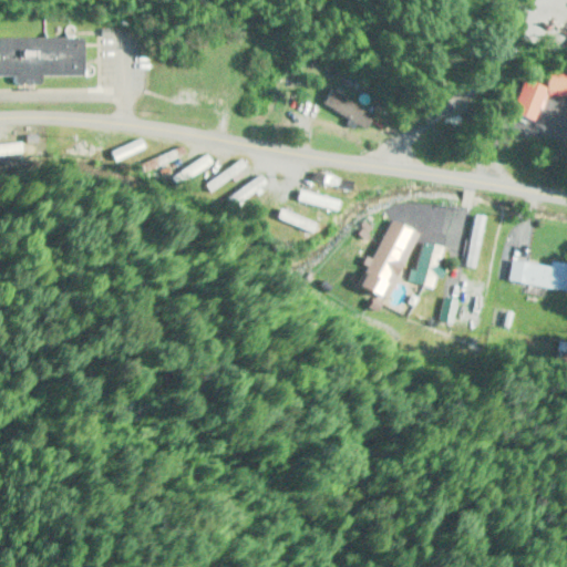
[(84,39),(0,39),(0,76),(84,78),(84,39)]
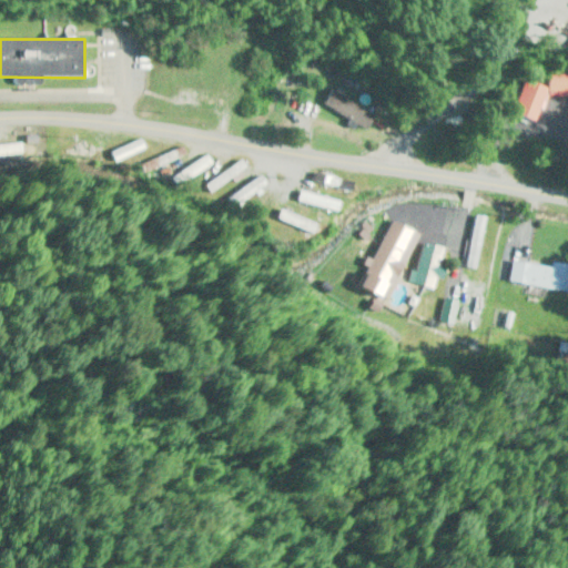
[(567,98),(567,74),(550,74),(548,80),(547,87),(529,85),(519,109),(518,114),(533,120),(537,120),(547,97),(567,98)]
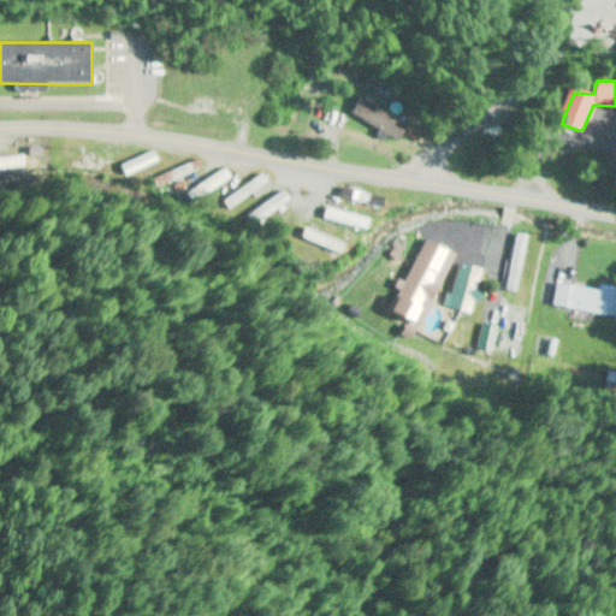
[(351,116),(398,142),(407,125),(361,100),(351,116)]
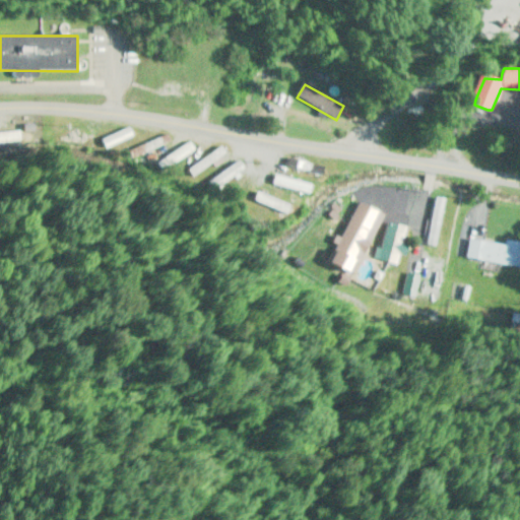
[(443,199),(435,198),(424,265),(431,266),(427,291),(438,293),(445,252),(435,251),(443,199)]
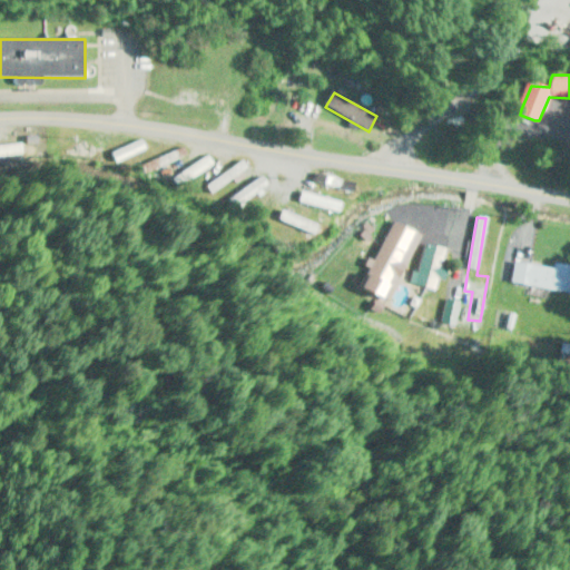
[(412,287),(438,295),(451,253),(425,244),(412,287)]
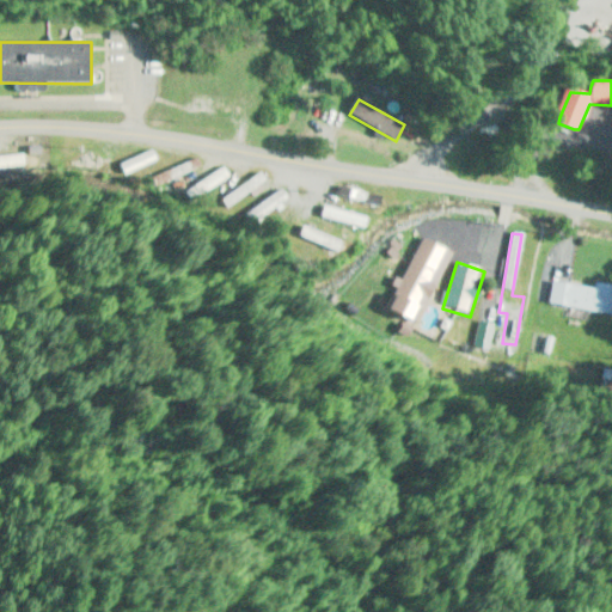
[(611,316),(611,289),(551,279),(546,306),(611,316)]
